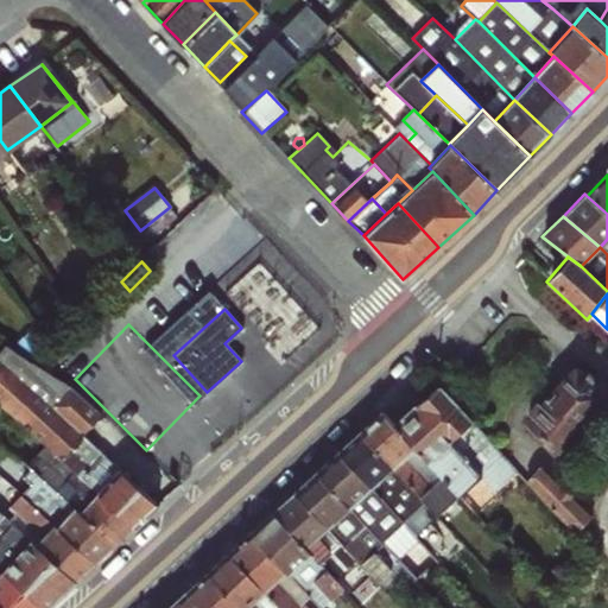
[(97,493),(119,468),(82,434),(51,405),(0,359),(0,404),(45,445),(97,493)]
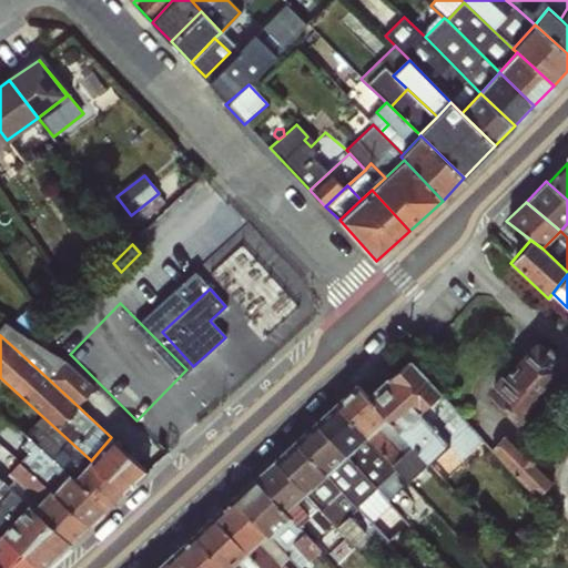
[(567,365),(537,338),(490,391),(523,418),(567,368),(567,365)]
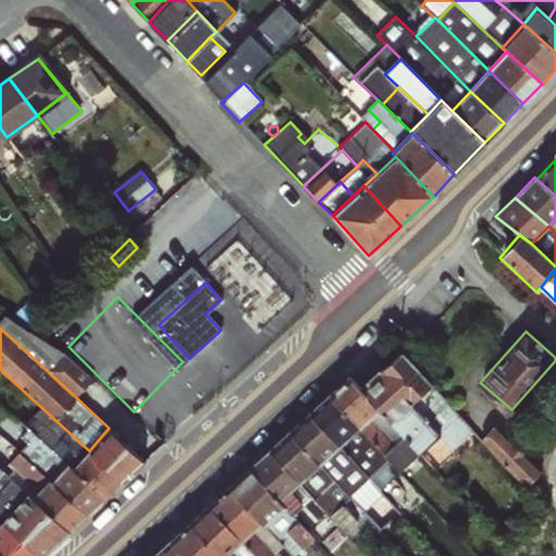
[(401,351),(361,387),(379,411),(390,421),(431,384),(401,351)]
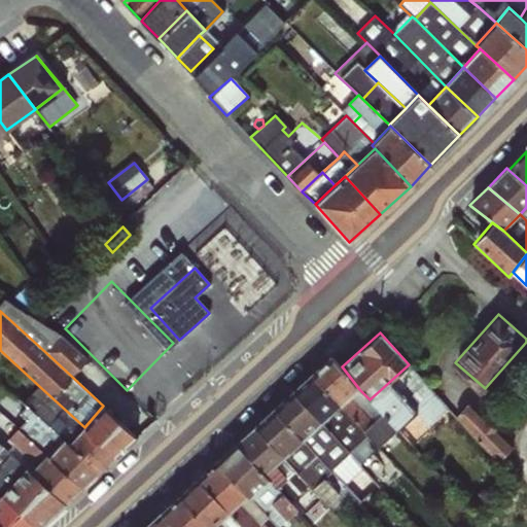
[(44,351),(71,376),(86,359),(60,336),(44,351)]
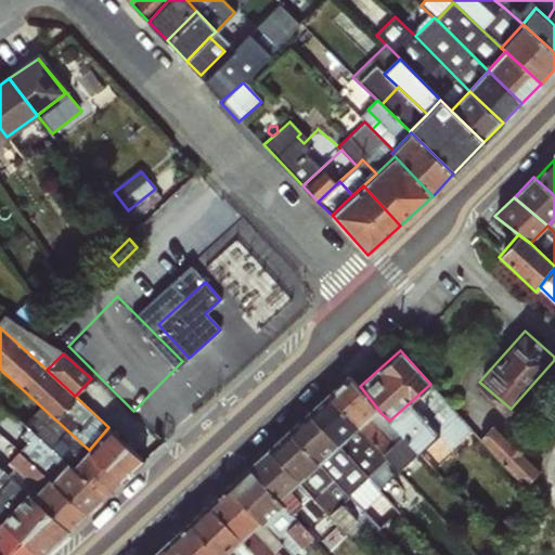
[(349,374),(328,392),(359,427),(378,410),(360,386),(349,374)]
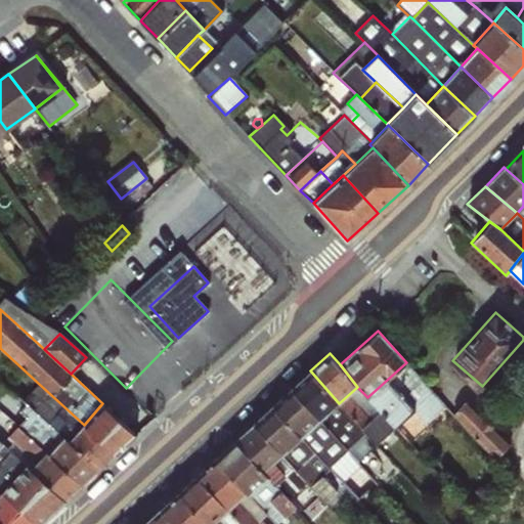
[(406,362),(367,397),(395,428),(413,410),(425,423),(445,404),(406,362)]
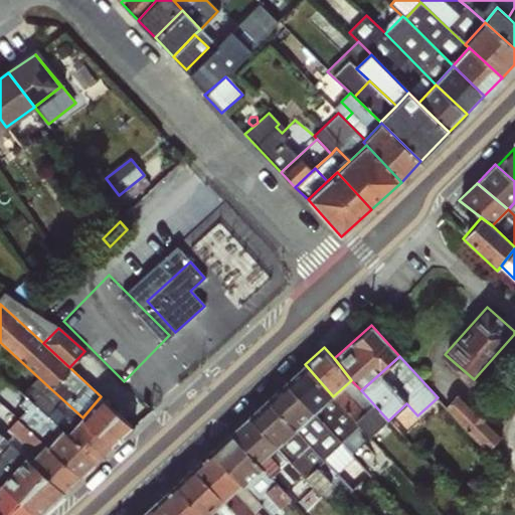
[(305,364),(286,382),(315,413),(315,412),(333,396),(305,364)]
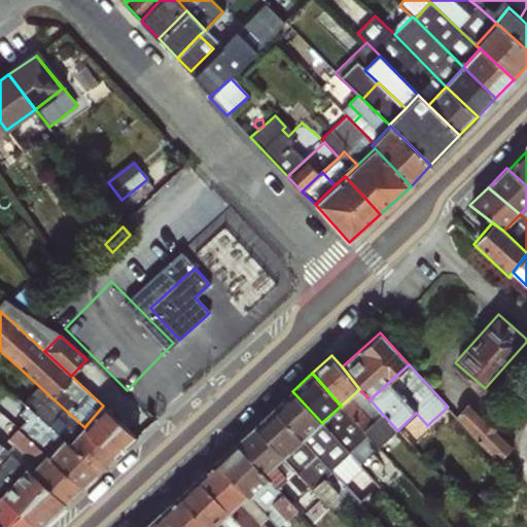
[(84,427),(39,386),(24,402),(27,406),(64,440),(65,438),(69,443),(84,427)]
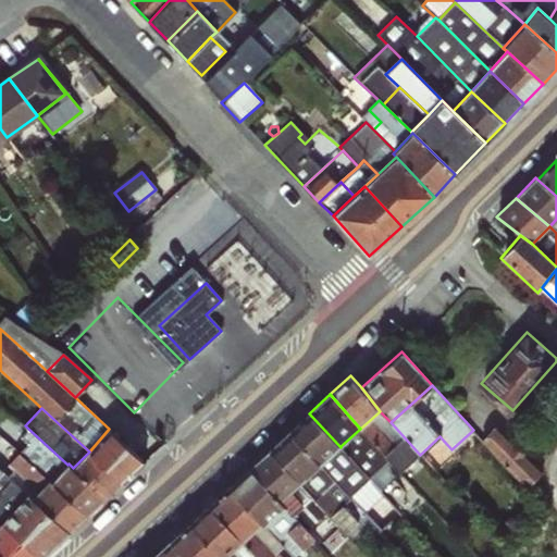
[(380,411),(360,429),(387,460),(399,473),(420,455),(391,422),(380,411)]
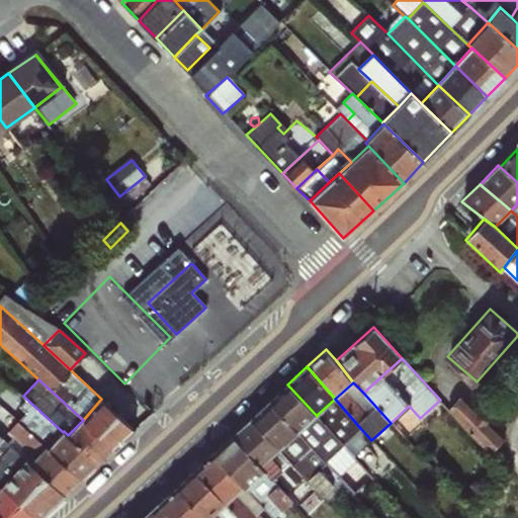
[(287,384),(268,402),(297,432),(298,432),(317,416),(287,384)]
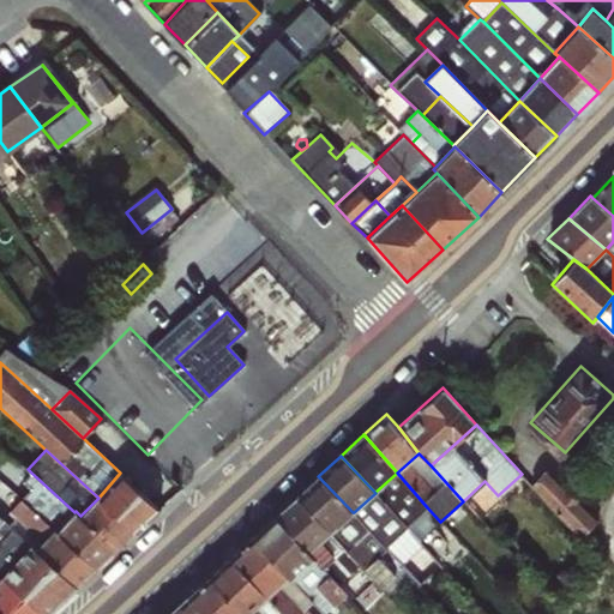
[(555,463),(536,480),(583,535),(603,518),(555,463)]
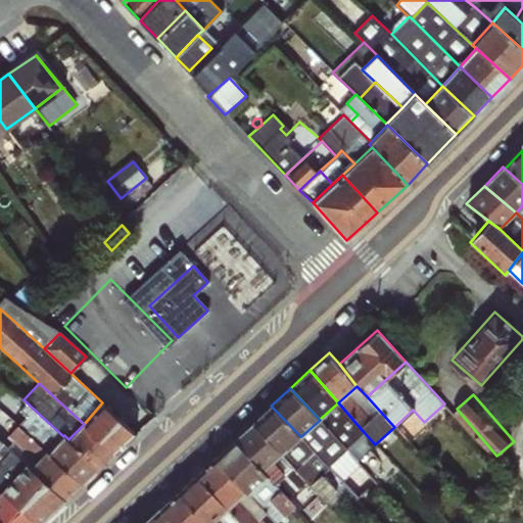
[(63,436),(27,402),(19,410),(26,416),(18,425),(46,450),(48,453),(63,436)]
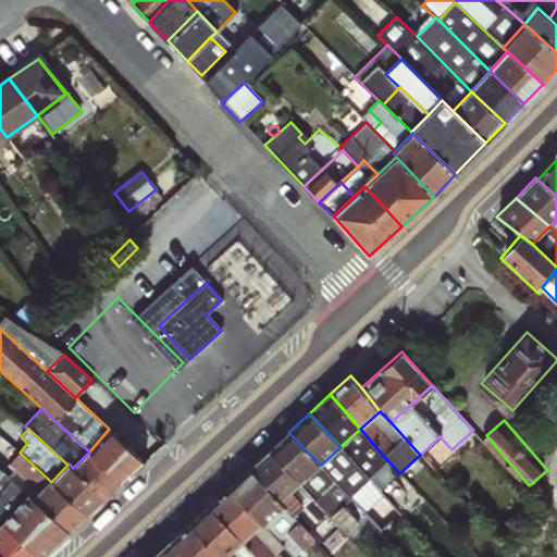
[(89,452),(121,482),(144,461),(110,429),(109,429),(89,452)]
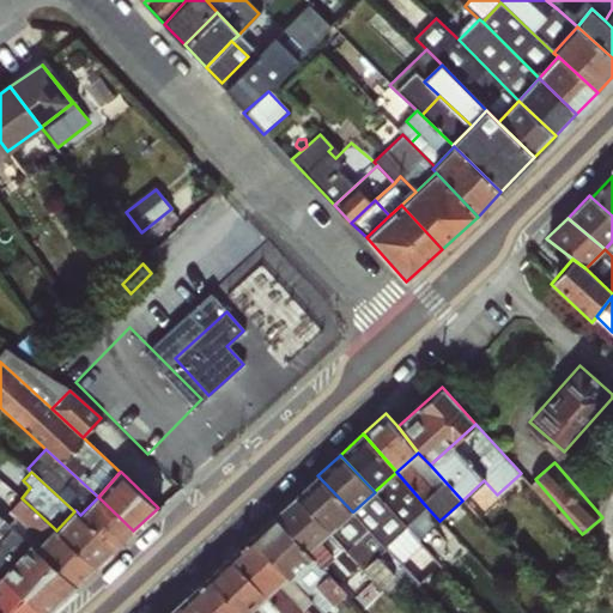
[(396,472),(375,491),(406,527),(426,507),(396,472)]
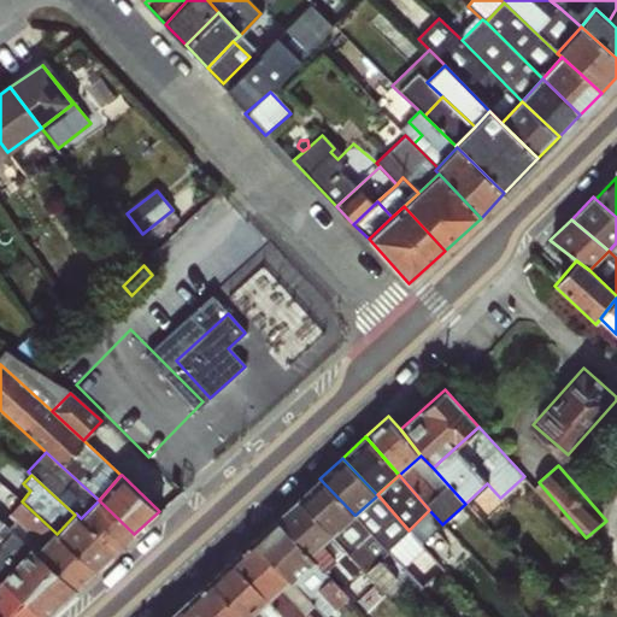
[(319,479),(298,499),(333,535),(354,515),(319,479)]
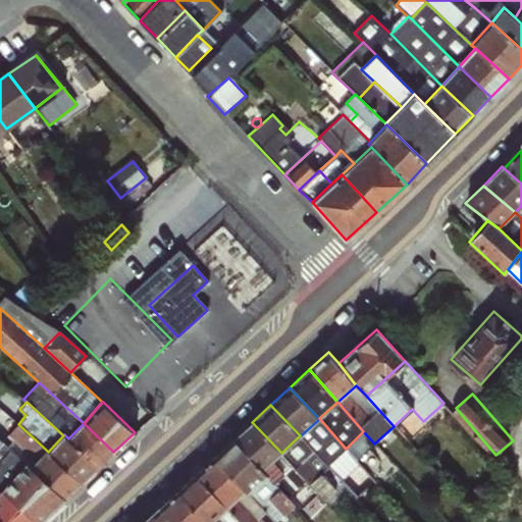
[(346,449),(319,418),(319,419),(301,435),(328,466),(346,449)]
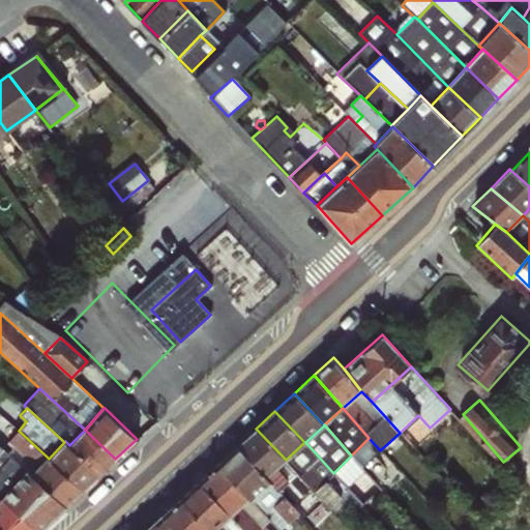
[(256,429),(237,445),(267,476),(286,460),(256,429)]
